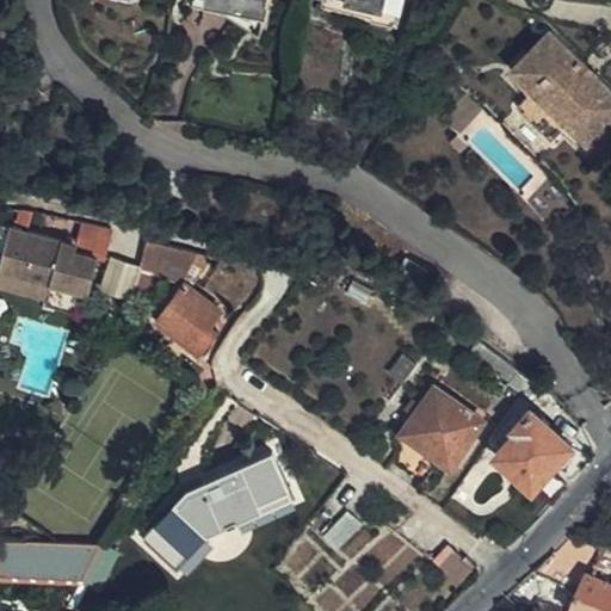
[(395,28),(401,0),(322,0),(322,2),(346,7),(347,0),(360,0),(376,2),(372,23),(395,28)]
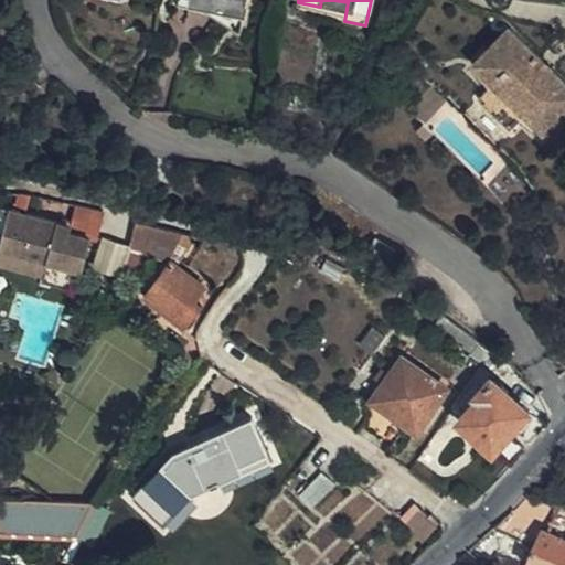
[(564,81),(509,25),(473,62),(496,82),(487,89),(484,91),(515,120),(518,118),(525,110),(545,130),(564,112),(564,109),(564,81)]
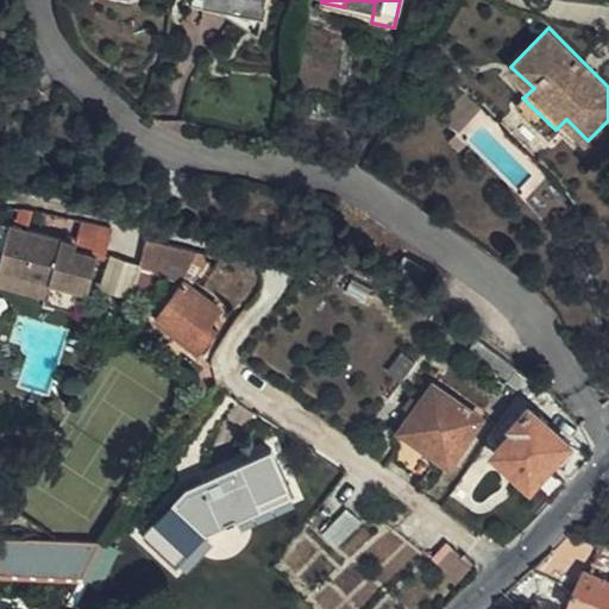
[(534,88),(510,67),(502,74),(525,96),(534,88)]
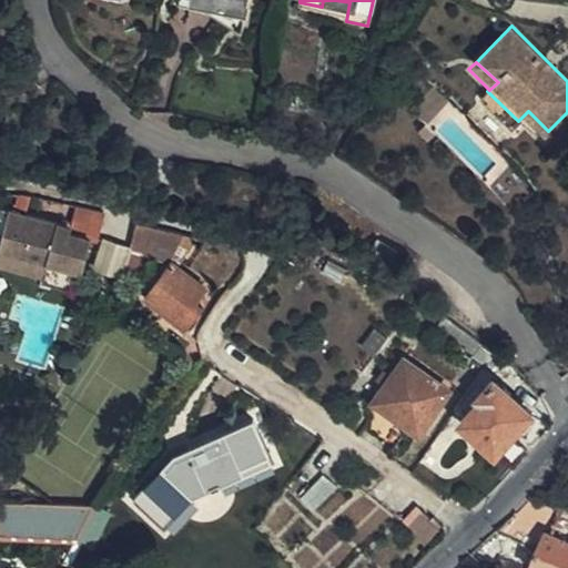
[(518,121),(487,91),(479,99),(511,129),(518,121)]
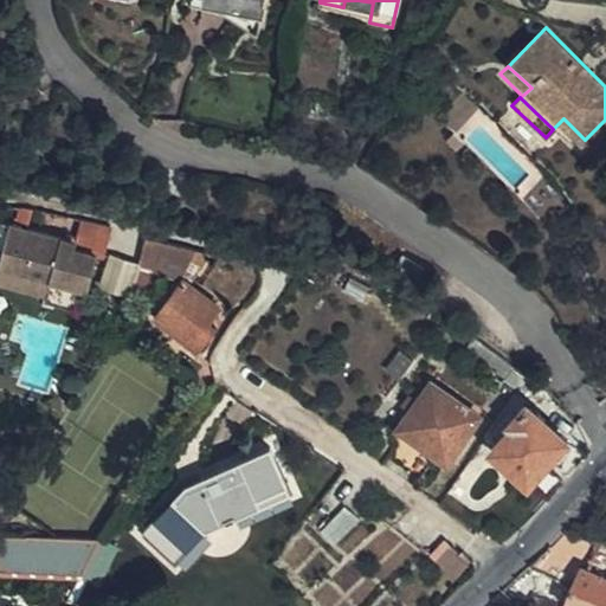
[(563,118),(555,127),(577,147),(585,140),(563,118)]
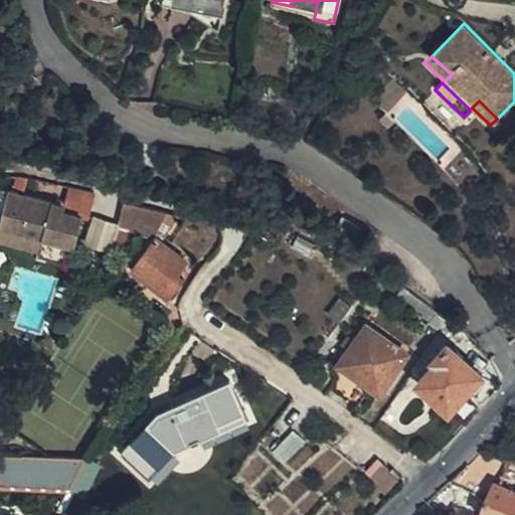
[(514,120),(514,103),(514,102),(497,119),(507,129),(514,120)]
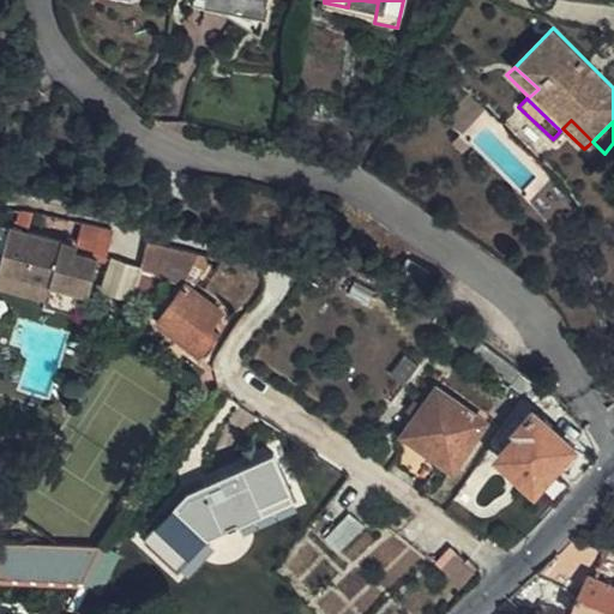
[(80,222),(74,245),(72,252),(98,259),(106,262),(114,232),(80,222)]
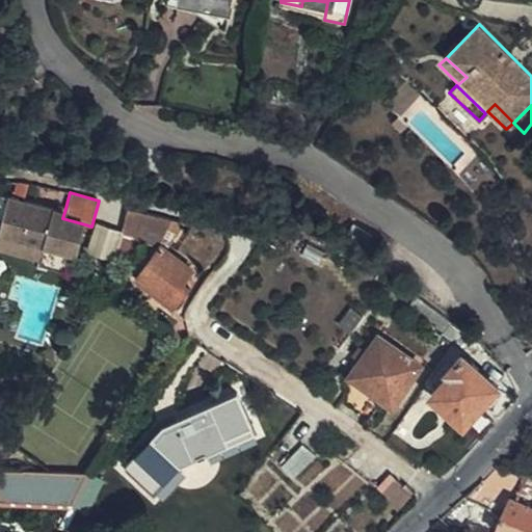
[(44,246),(55,209),(9,196),(5,208),(2,207),(1,207),(0,207),(0,234),(42,246),(44,246)]
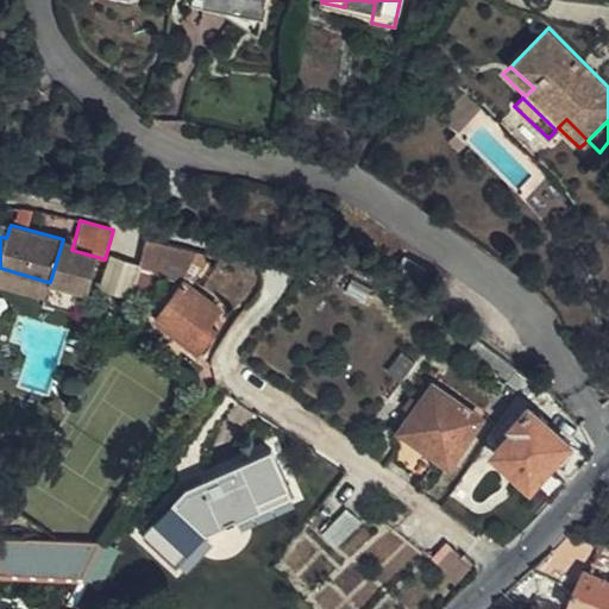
[(74,243),(63,239),(50,282),(48,282),(44,295),(42,302),(82,313),(98,257),(71,250),(74,243)]
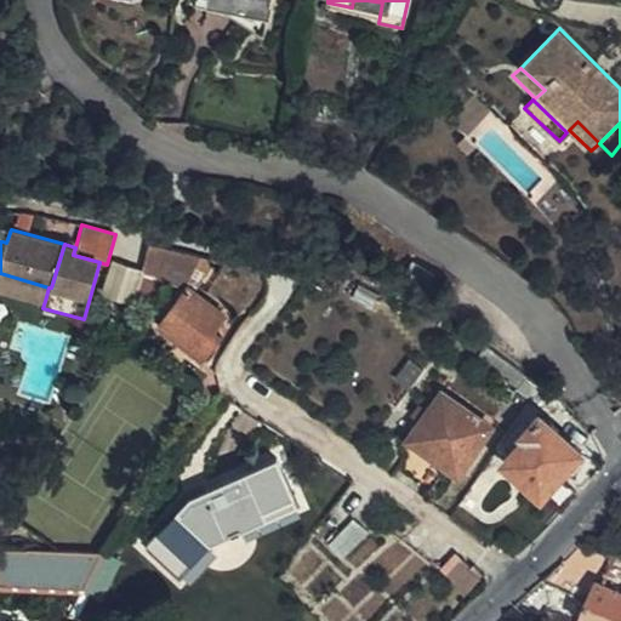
[(200,254),(149,244),(146,268),(143,278),(193,289),(200,254)]
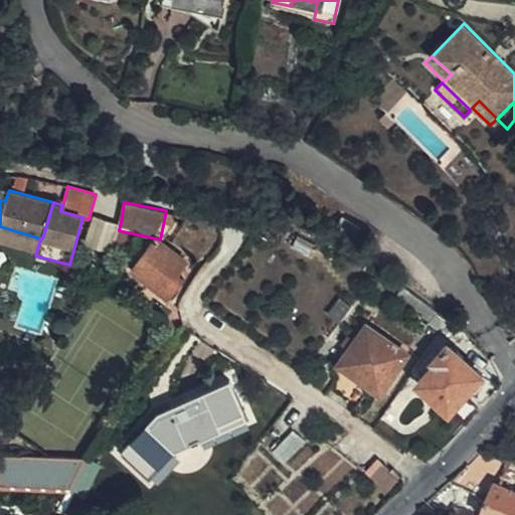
[(90,242),(114,246),(118,219),(94,216),(90,242)]
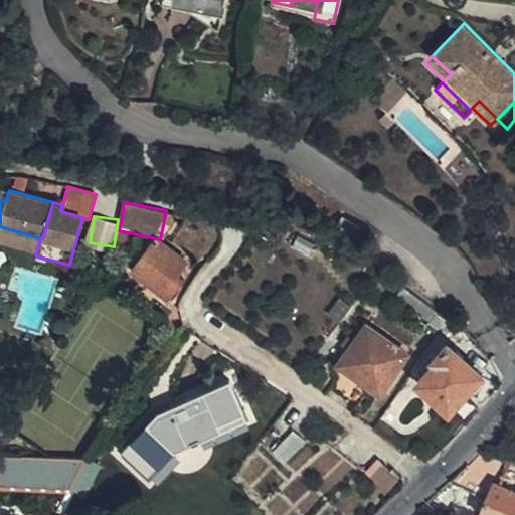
[(0,238),(37,249),(40,238),(0,226),(0,238)]
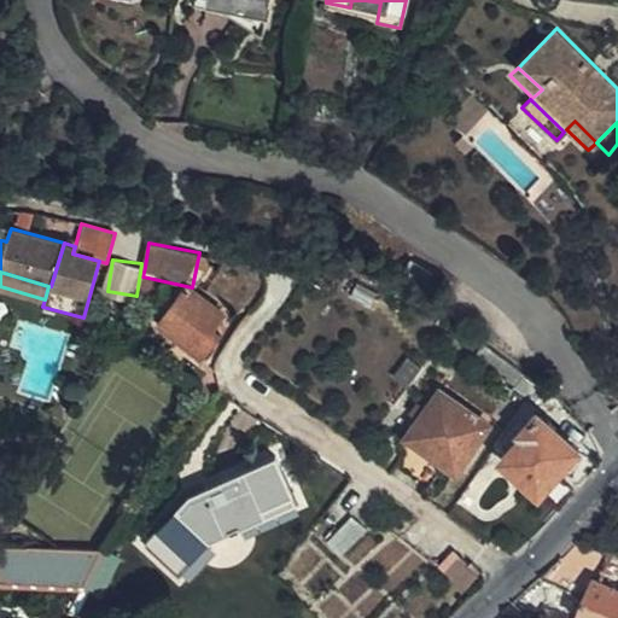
[(219,327),(229,313),(193,286),(165,325),(209,355),(225,331),(219,327)]
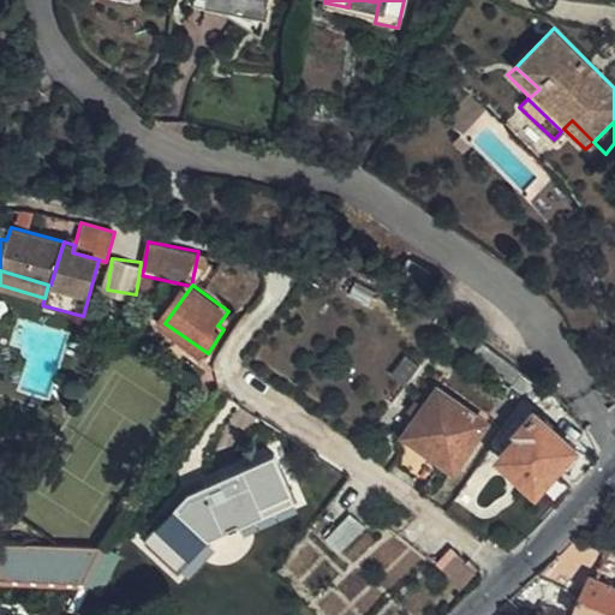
[(366,309),(372,296),(351,286),(345,299),(366,309)]
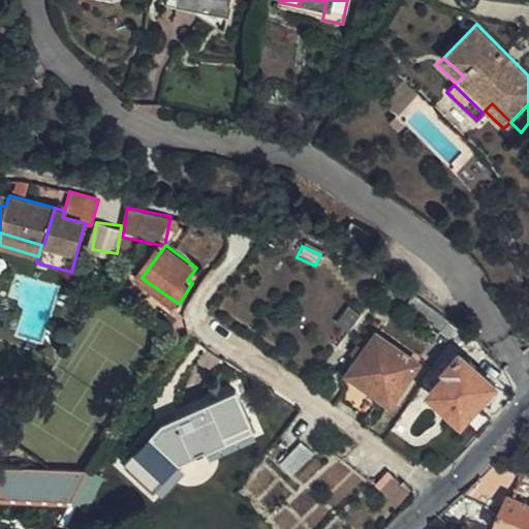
[(366,352),(361,360),(348,375),(389,404),(417,364),(377,336),(366,352)]
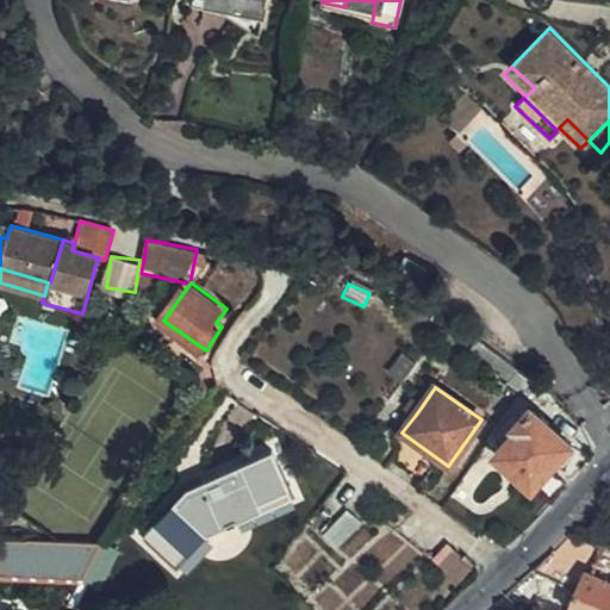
[(404,405),(416,415),(422,406),(410,398),(404,405)]
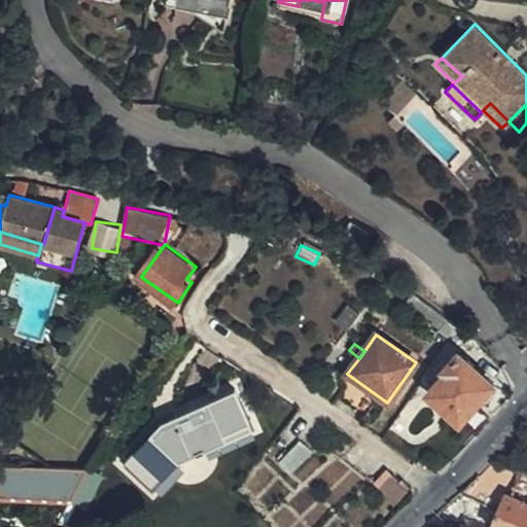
[(480,406),(497,383),(459,356),(448,370),(451,371),(434,393),(464,419),(466,419),(480,406)]
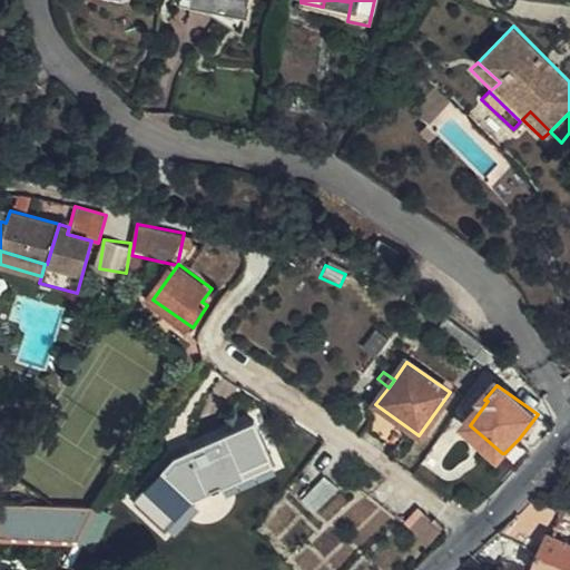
[(277,463),(267,420),(192,438),(131,500),(164,530),(216,477),(277,463)]
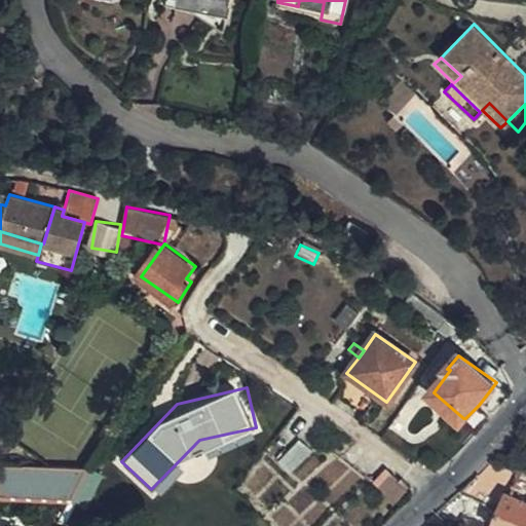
[(310,452),(299,441),(277,462),(290,473),(310,452)]
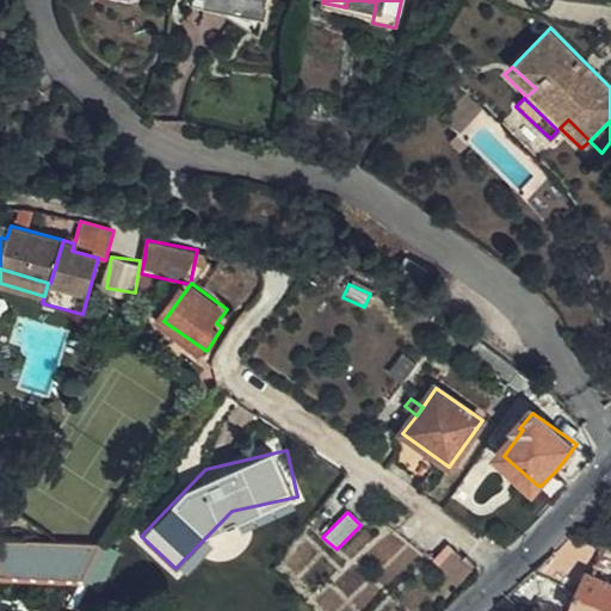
[(103,542),(0,539),(0,578),(1,610),(34,610),(31,563),(62,561),(63,580),(84,579),(103,542)]
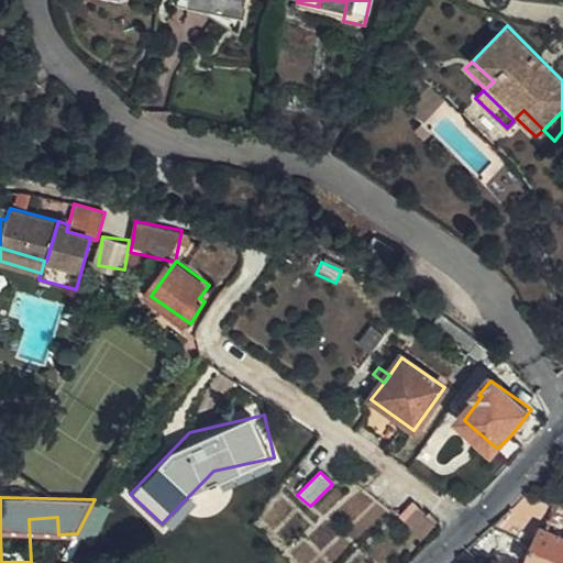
[(500,516),(484,530),(529,544),(522,562),(533,562),(543,536),(562,542),(562,503),(554,499),(543,529),(500,516)]
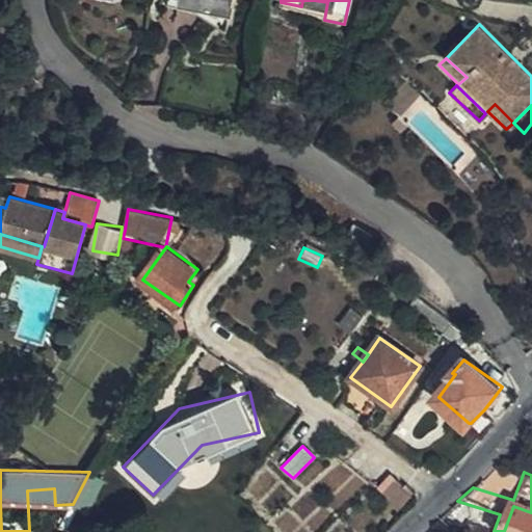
[(531,531),(531,512),(513,506),(504,531),(531,531)]
